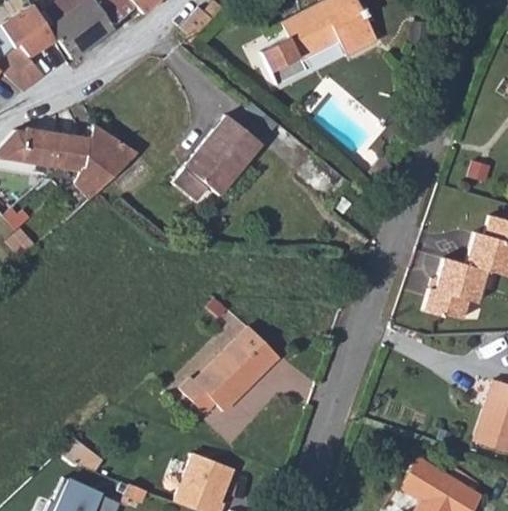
[(71,61),(112,28),(90,0),(62,0),(47,12),(56,25),(50,30),(71,61)]
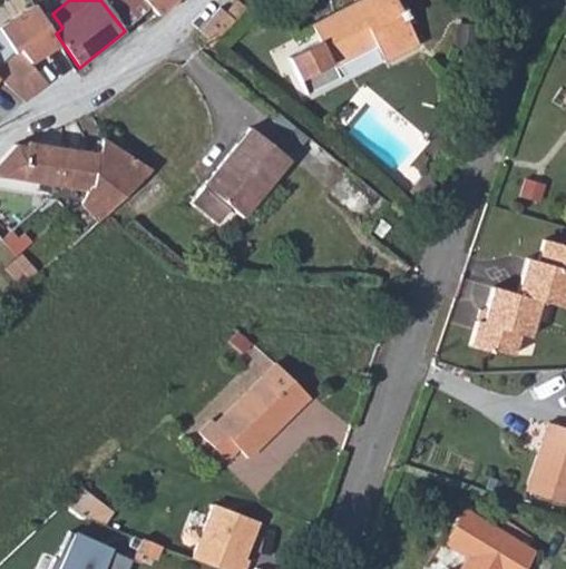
[(100,0),(125,31),(153,9),(144,0),(100,0)]
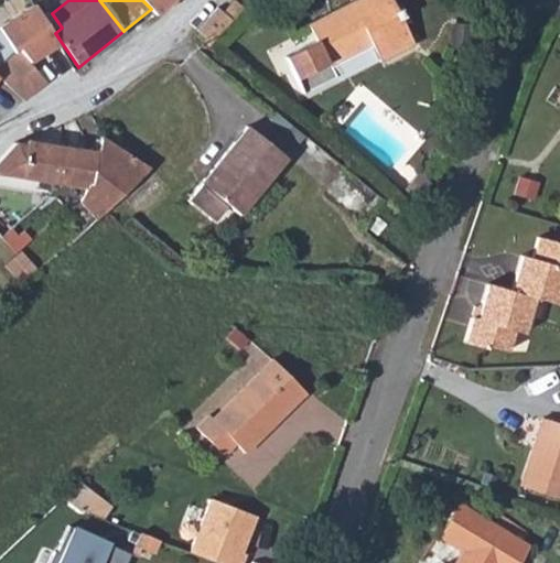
[(142,0),(151,9),(158,15),(175,0),(142,0)]
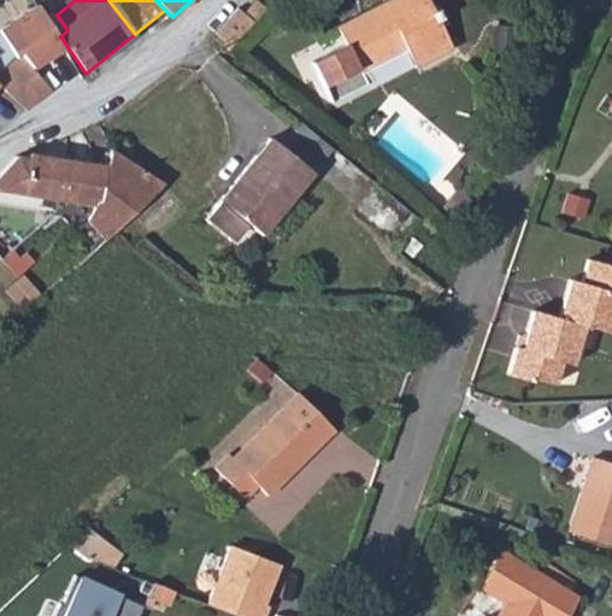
[(224,47),(231,53),(270,9),(260,0),(247,13),(241,10),(219,34),(228,42),(224,47)]
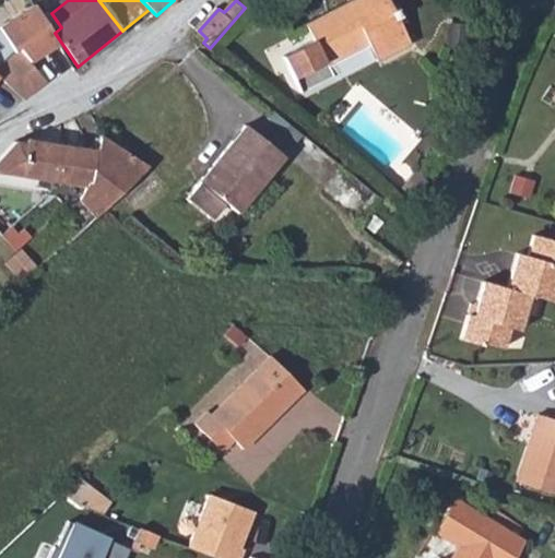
[(394,0),(353,0),(311,22),(322,42),(291,58),(308,91),(338,74),(333,63),(375,42),(386,35),(396,54),(417,43),(404,16),(408,15),(403,8),(400,9),(394,0)]
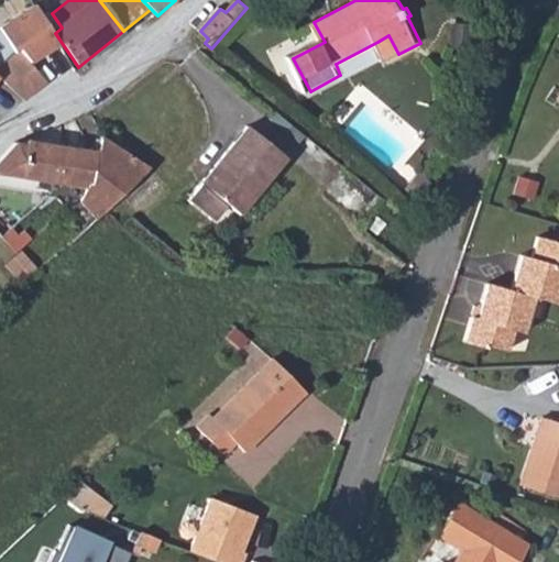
[(0,26),(0,41),(10,61),(13,57),(25,68),(54,47),(32,7),(0,26)]
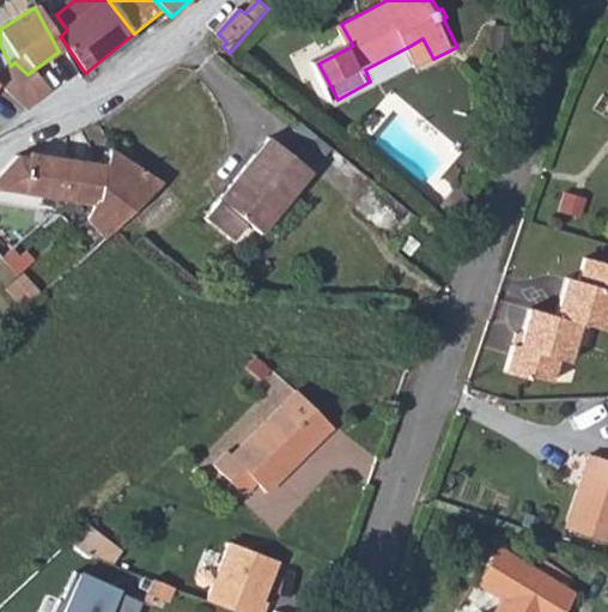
[(517,24),(498,23),(496,46),(514,48),(517,24)]
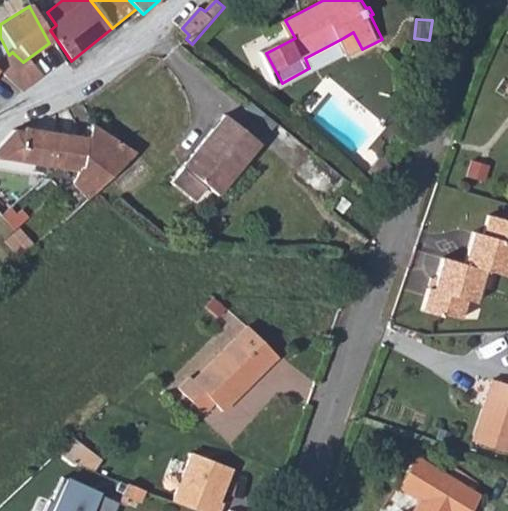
[(352,55),(362,49),(353,32),(343,38),(352,55)]
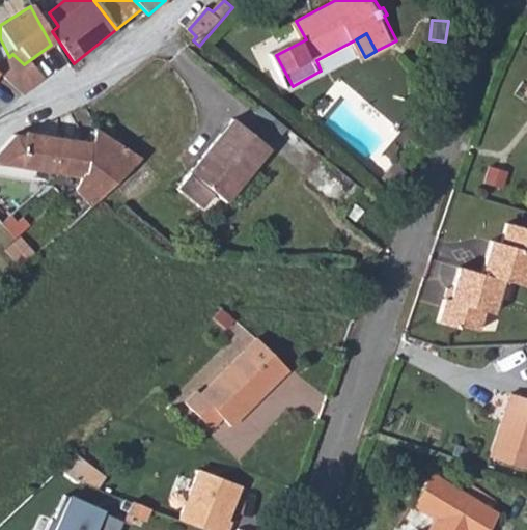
[(0,76),(23,100),(44,81),(24,64),(12,54),(9,57),(0,65),(0,71),(1,73),(0,73),(0,76)]
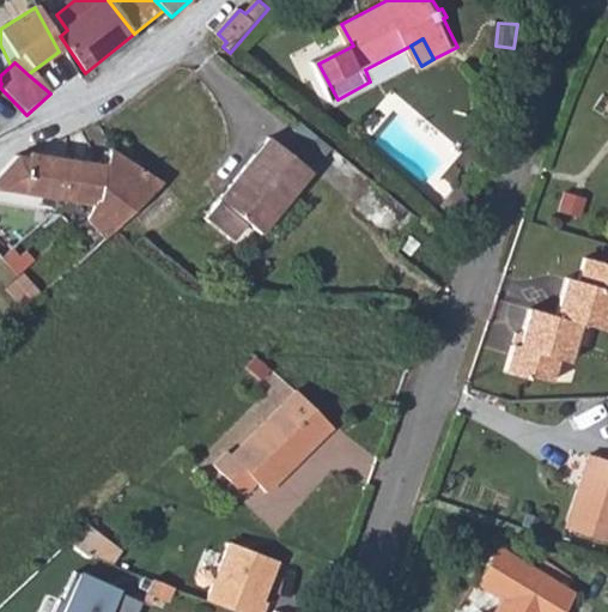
[(269,139),(220,200),(248,223),(262,235),(311,173),(269,139)]
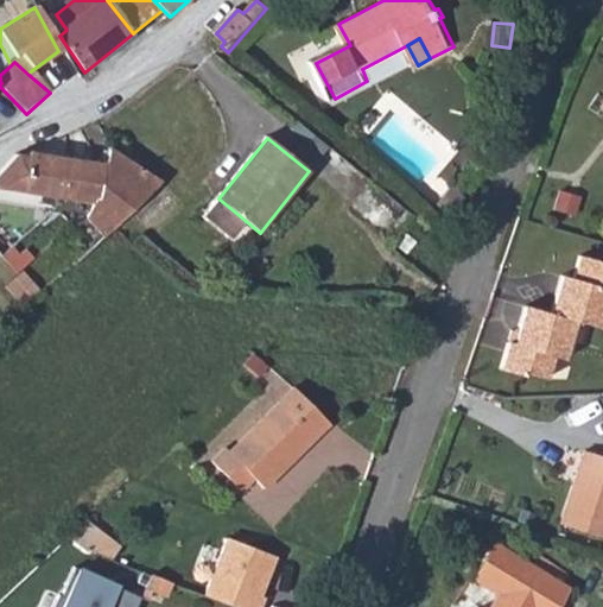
[(75,220),(57,238),(80,261),(96,246),(112,232),(113,229),(162,183),(112,147),(108,166),(31,153),(29,160),(19,156),(0,175),(0,189),(95,206),(84,220),(75,220)]
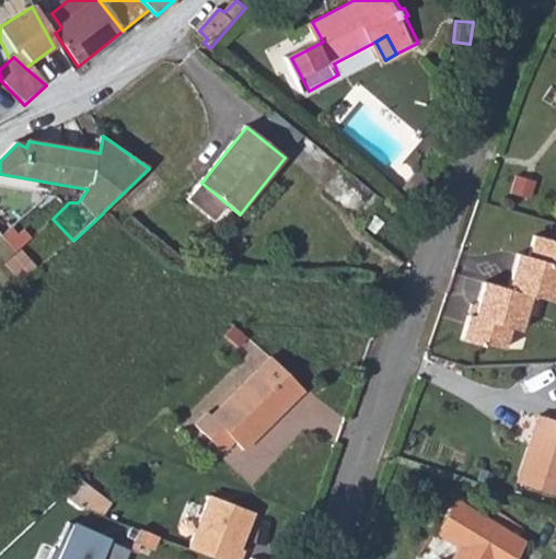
[(431,188),(418,178),(404,196),(417,206),(431,188)]
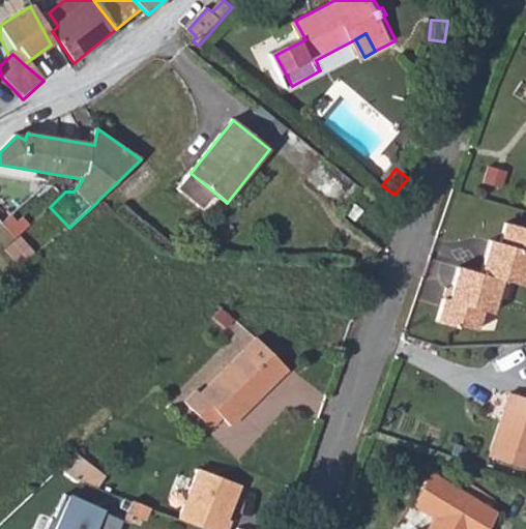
[(214,193),(191,173),(177,189),(196,205),(200,201),(205,205),(214,193)]
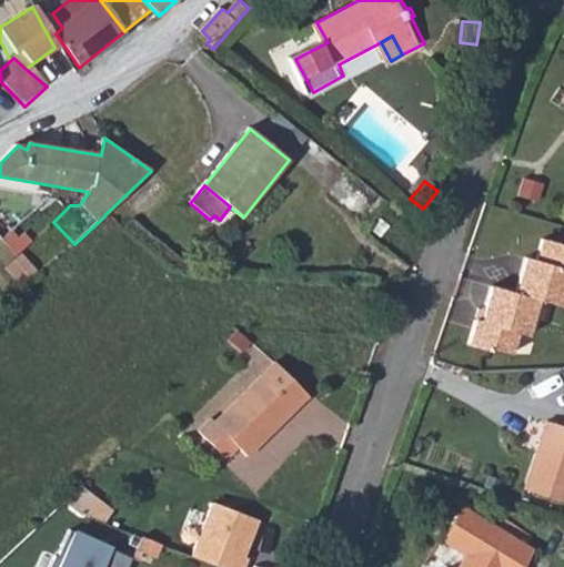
[(36,241),(4,205),(0,208),(0,229),(21,253),(36,241)]
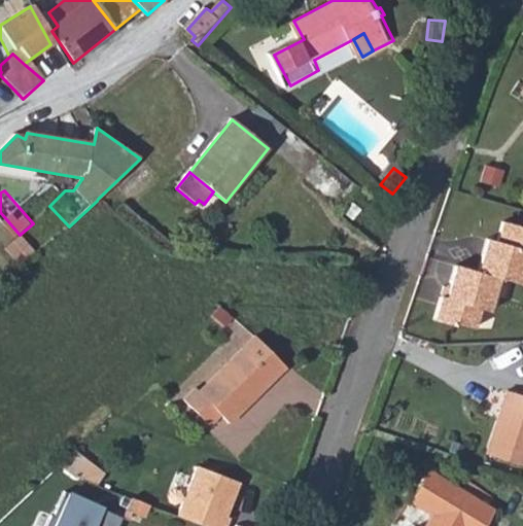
[(105,210),(97,201),(83,213),(92,222),(105,210)]
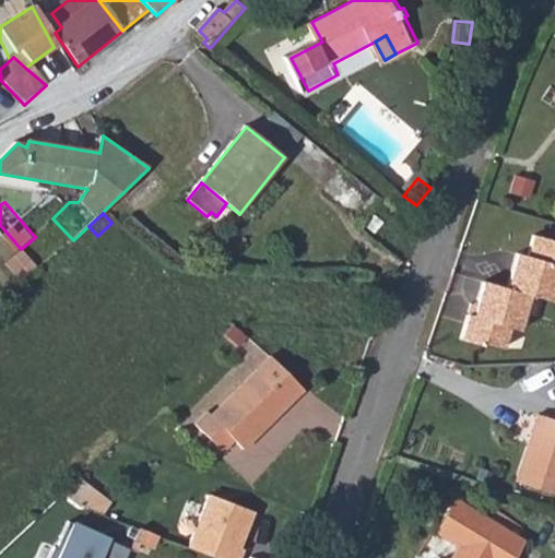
[(375,217),(367,227),(376,235),(384,225),(375,217)]
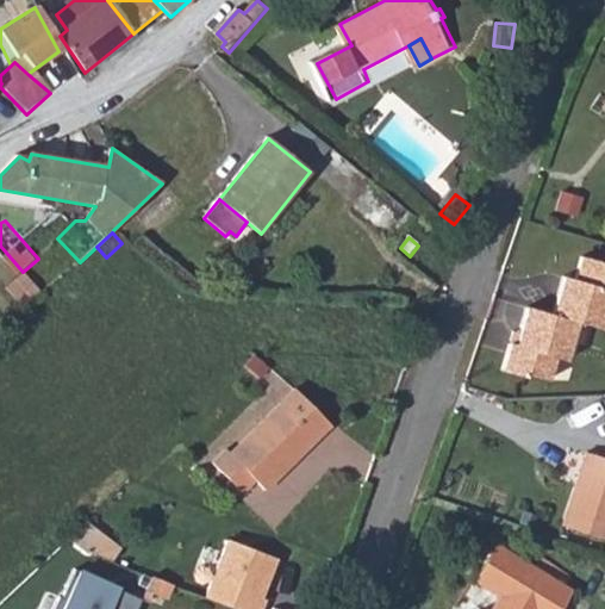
[(563,296),(557,317),(582,324),(604,331),(604,263),(587,259),(580,283),(573,280),(567,297),(563,296)]
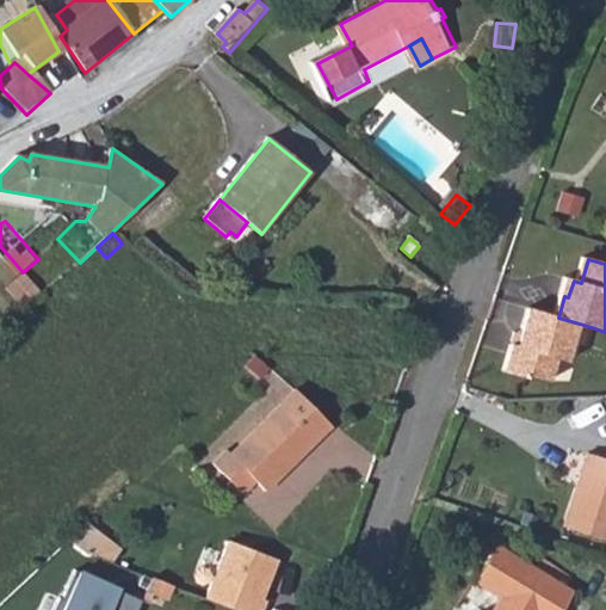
[(13,285),(30,302),(44,287),(28,271),(13,285)]
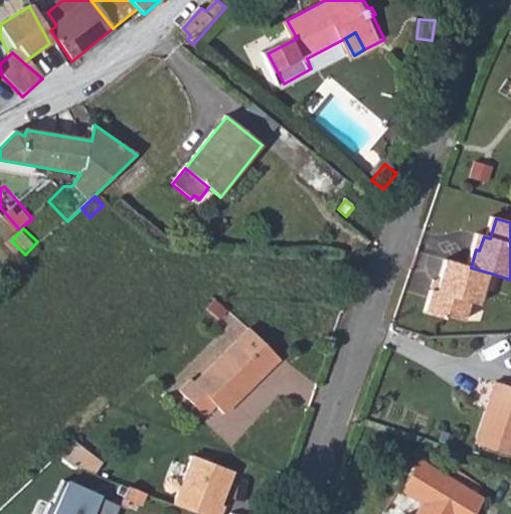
[(471,268),(449,262),(443,284),(440,293),(435,292),(429,315),(448,321),(449,318),(468,323),(474,304),(483,307),(492,274),(471,268)]
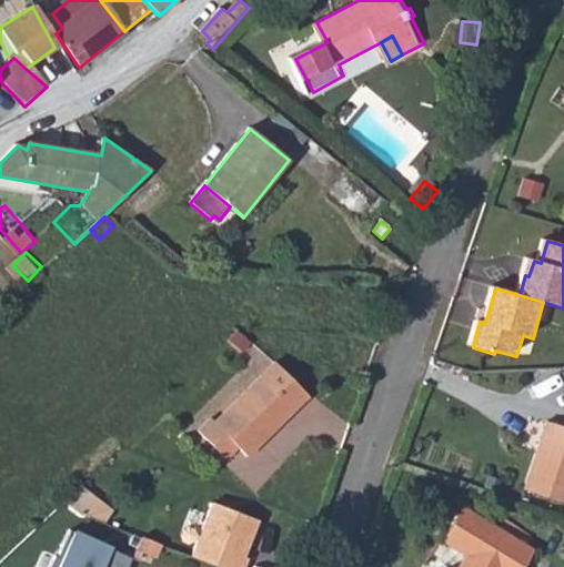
[(314,397),(308,391),(277,363),(215,423),(211,417),(199,431),(230,463),(243,451),(251,459),(314,397)]
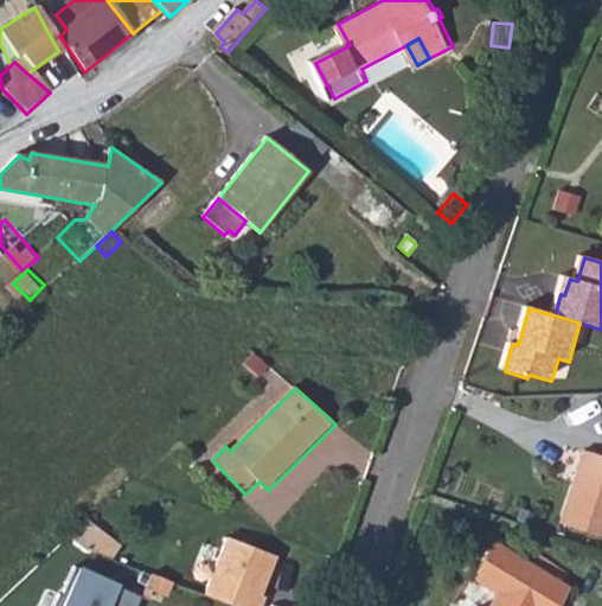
[(601,453),(584,447),(561,520),(601,533),(601,453)]
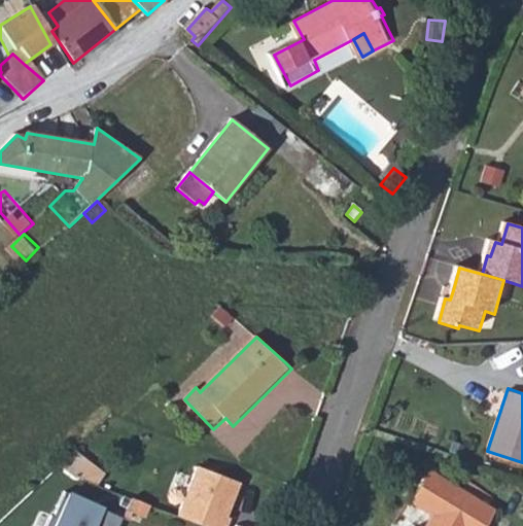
[(94,460),(76,448),(62,462),(81,477),(83,474),(94,460)]
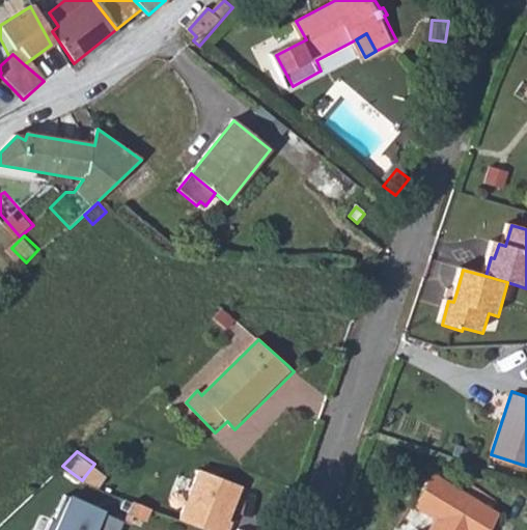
[(60,468),(52,481),(67,492),(77,479),(60,468)]
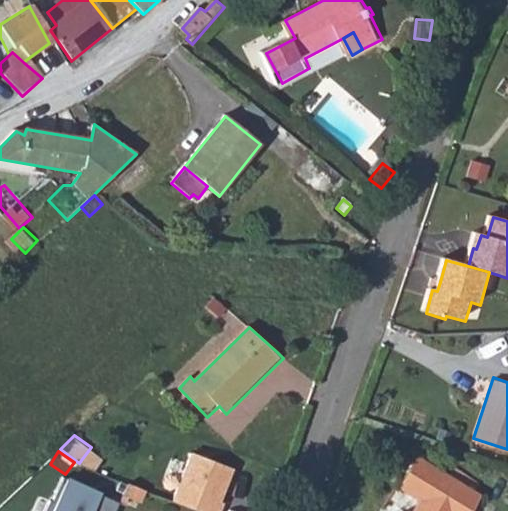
[(230,468),(189,451),(169,498),(198,510),(215,510),(219,502),(216,500),(230,468)]
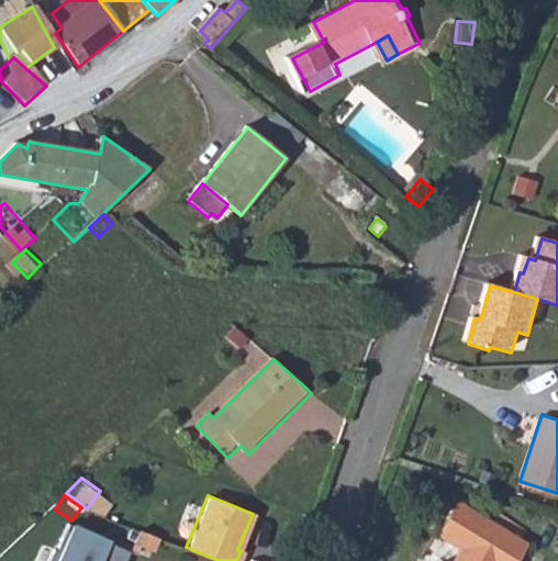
[(499,520),(461,498),(438,536),(461,548),(453,560),(521,560),(533,541),(527,537),(533,528),(504,511),(499,520)]
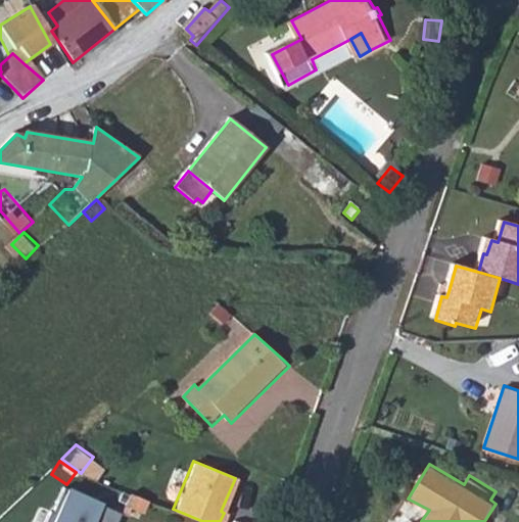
[(65,489),(49,521),(118,521),(121,515),(65,489)]
